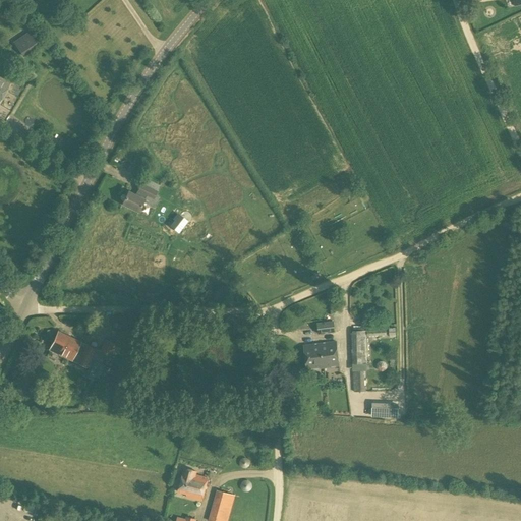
[(22,57),(39,47),(29,32),(13,43),(22,57)]
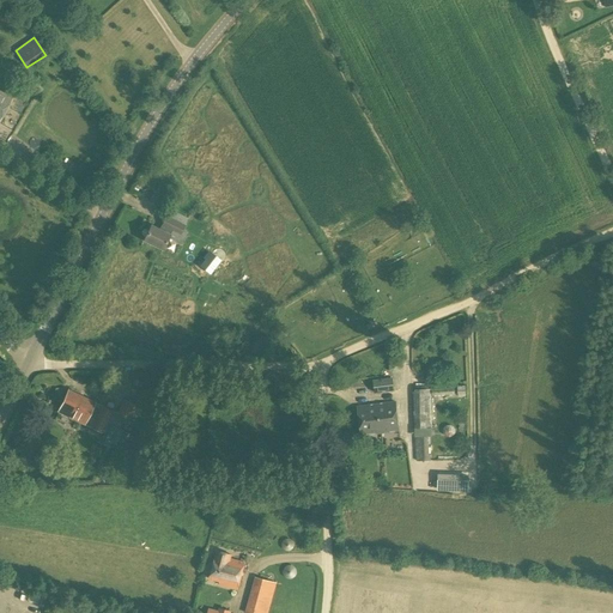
[(0,117),(11,98),(0,91),(0,117)]
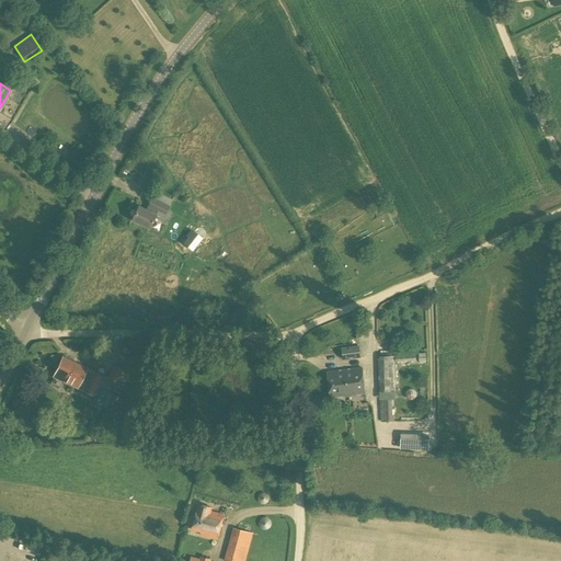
[(165,212),(168,206),(152,198),(146,210),(138,206),(132,219),(148,228),(153,218),(165,224),(171,214),(165,212)]
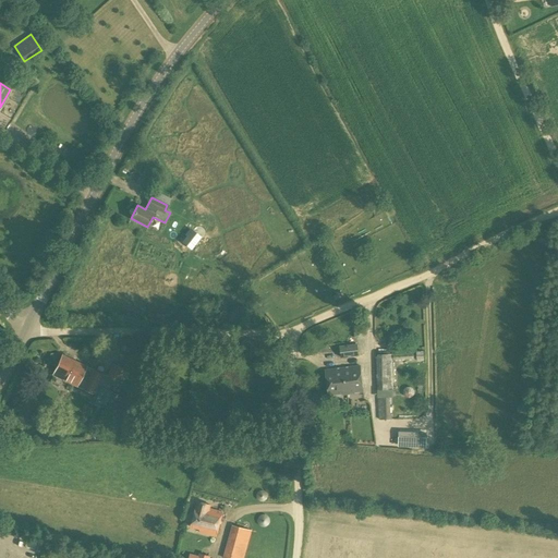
[(191,249),(199,237),(191,230),(182,242),(191,249)]
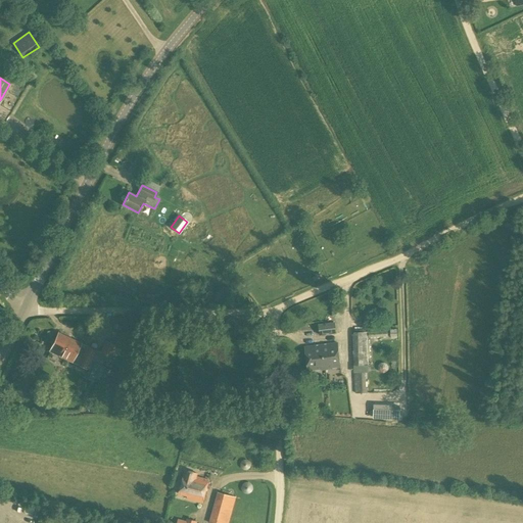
[(335,318),(338,318),(341,316),(340,312),(338,310),(334,310),(332,313),(332,316),(335,318)]
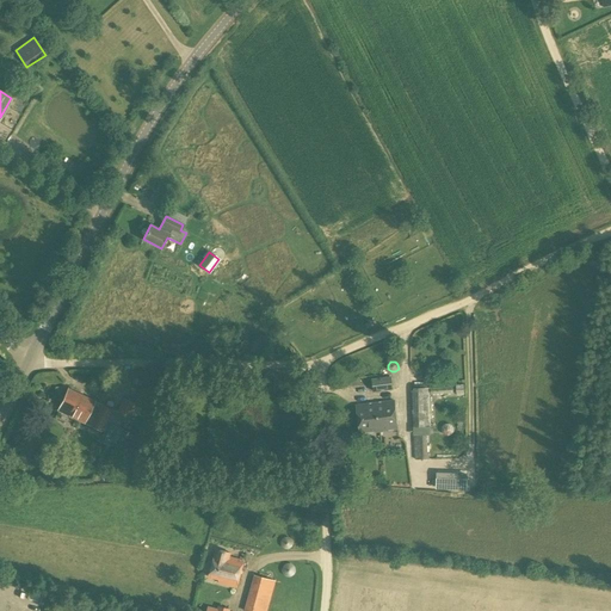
[(374,390),(393,388),(392,377),(372,380),(374,390)]
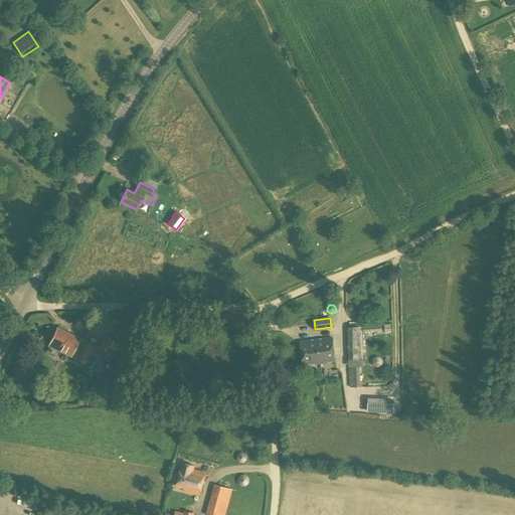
[(47,346),(89,365),(86,373),(92,376),(94,372),(99,374),(104,362),(100,360),(105,351),(109,353),(115,341),(104,335),(99,347),(56,327),(47,346)]
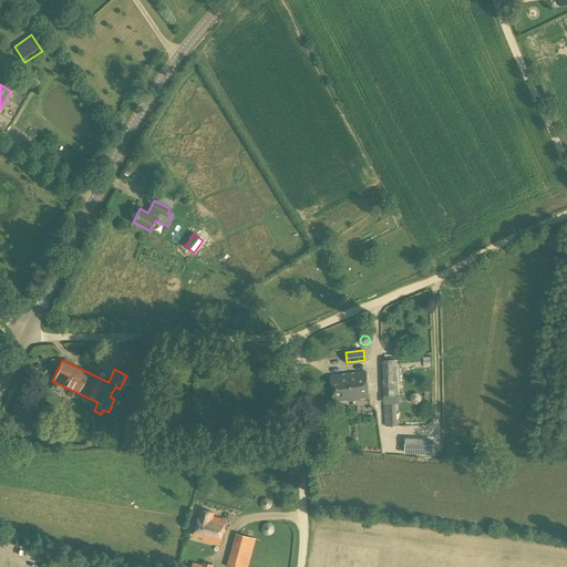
[(385,395),(399,395),(398,360),(384,361),(385,395)]
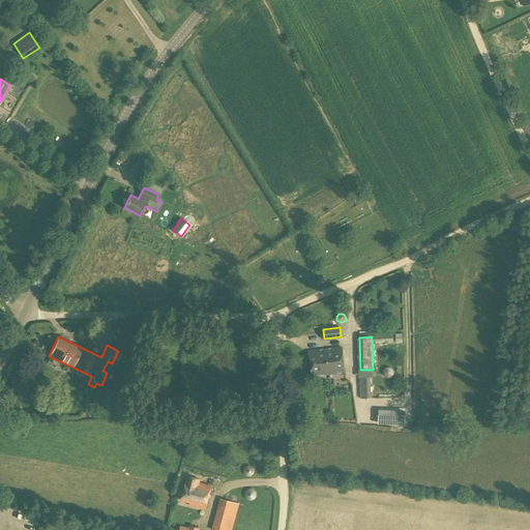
[(320,361),(321,374),(345,372),(342,348),(325,350),(326,358),(325,358),(325,360),(320,361)]
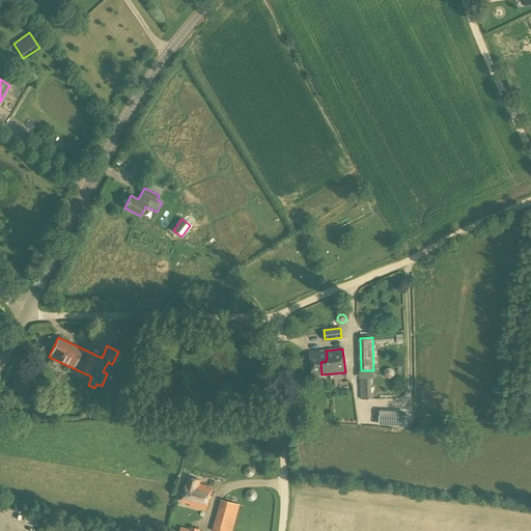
[(313,375),(322,374),(320,362),(326,361),(326,359),(327,359),(326,351),(310,352),(313,375)]
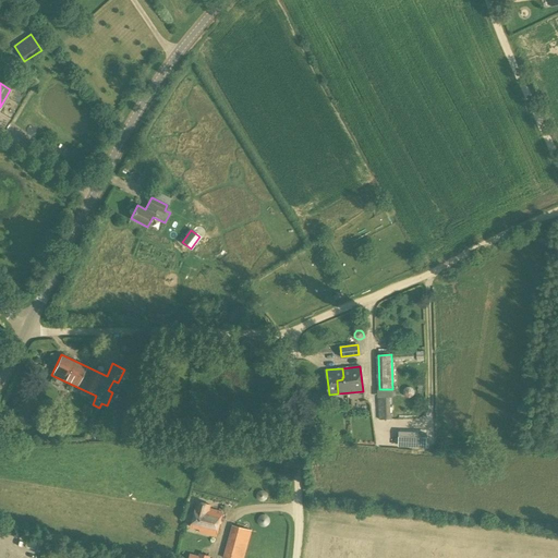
[(379,420),(390,420),(390,397),(379,398),(379,420)]
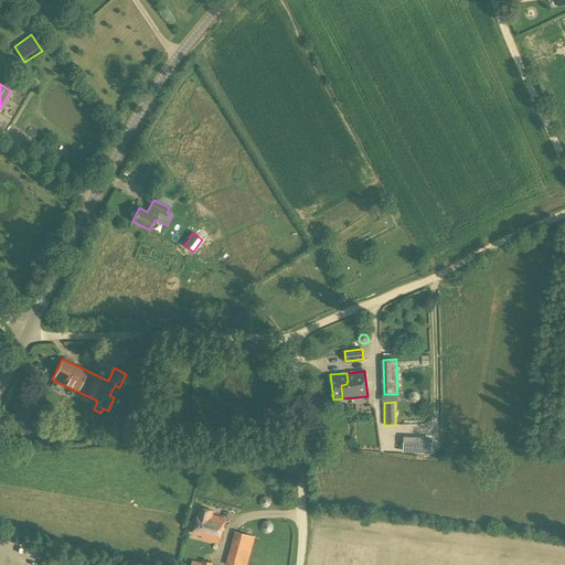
[(432,438),(404,437),(403,452),(432,454),(432,438)]
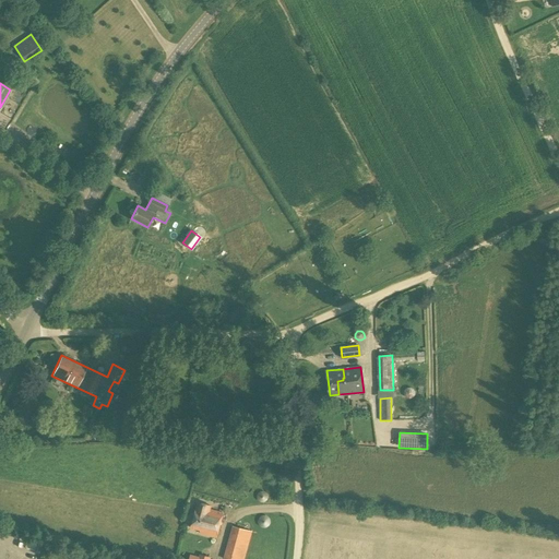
[(211,510),(212,506),(198,502),(197,509),(195,509),(191,527),(198,528),(198,532),(217,536),(223,513),(211,510)]
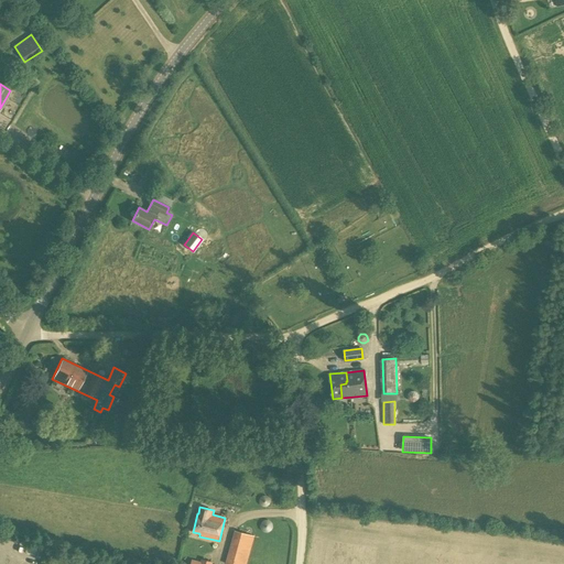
[(245,563),(253,535),(235,531),(226,563),(245,563)]
